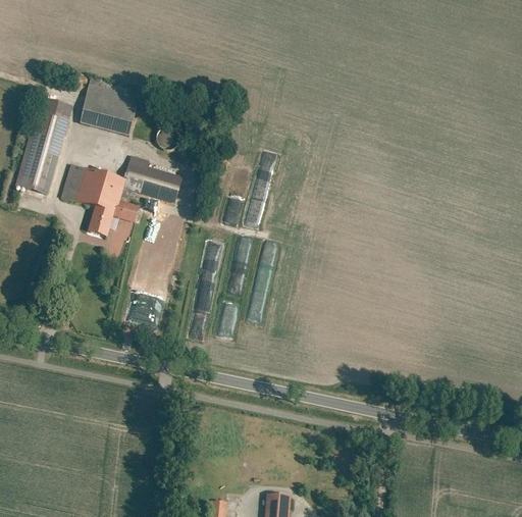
[(77,124),(131,137),(143,88),(91,75),(77,124)]
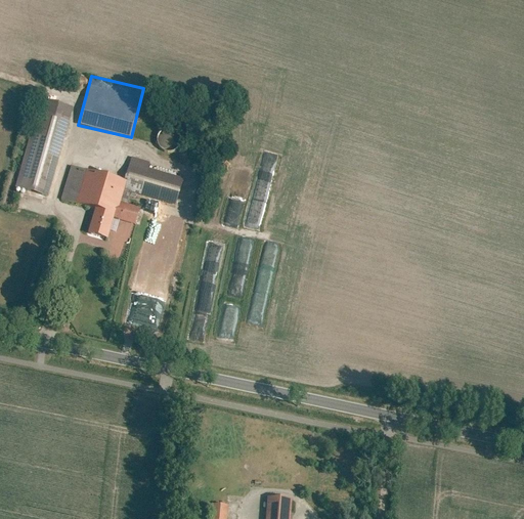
[(14,184),(47,193),(73,105),(41,96),(14,184)]
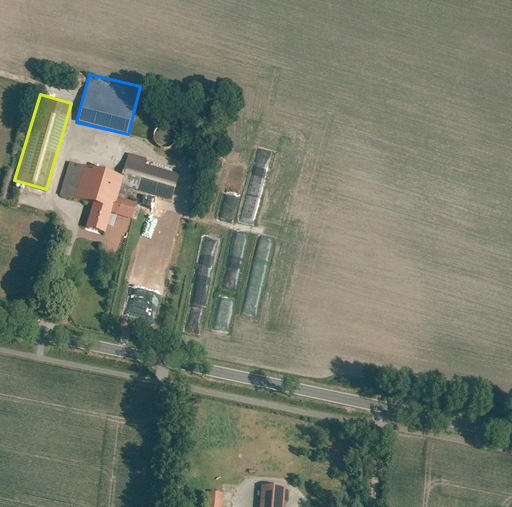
[(95,203),(88,227),(106,232),(112,211),(133,217),(137,204),(114,198),(120,179),(177,195),(186,165),(126,149),(119,173),(66,159),(57,193),(95,203)]
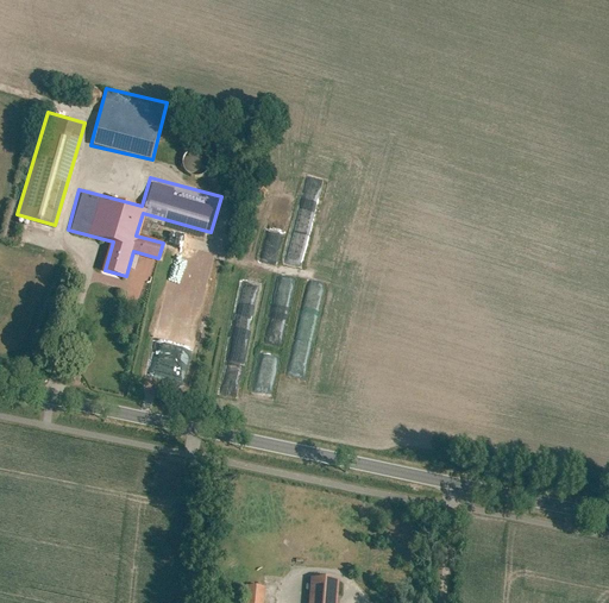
[(67,265),(63,275),(76,280),(79,270),(67,265)]
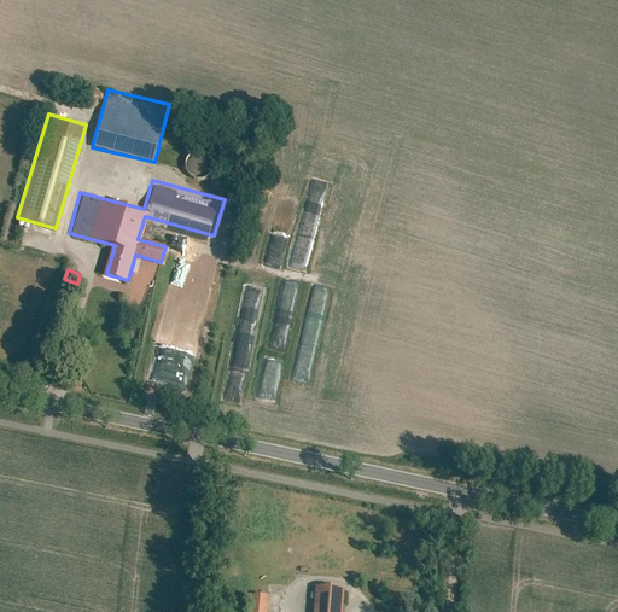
[(314,365),(326,293),(303,290),(293,343),(297,344),(291,379),(301,380),(303,362),(314,365)]
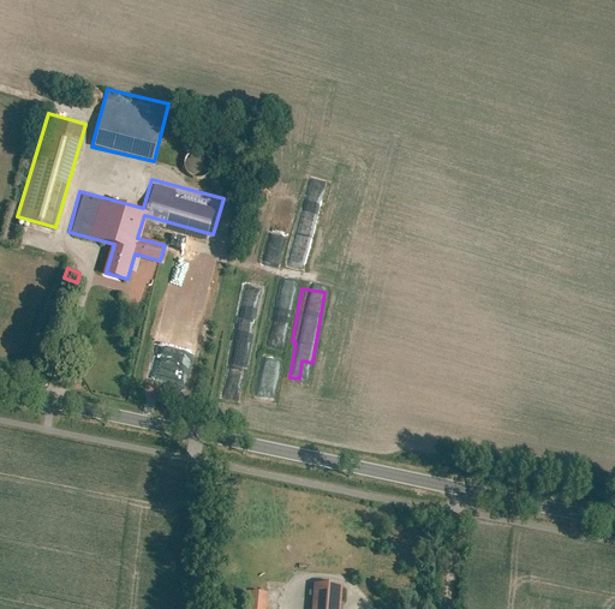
[(169,333),(161,370),(185,376),(190,353),(181,351),(187,323),(177,321),(173,334),(169,333)]
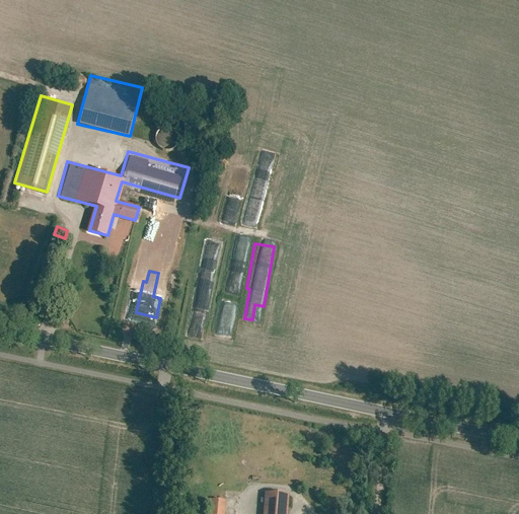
[(292,513),(283,513),(286,480),(250,478),(247,513),(292,513)]
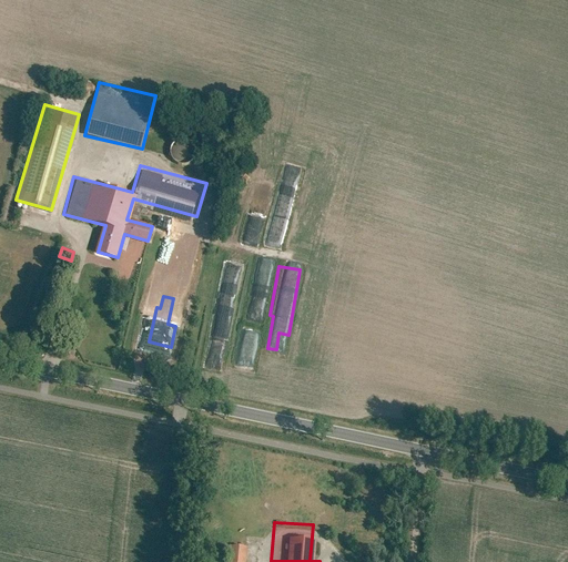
[(233,561),(236,537),(219,535),(216,561),(233,561)]
